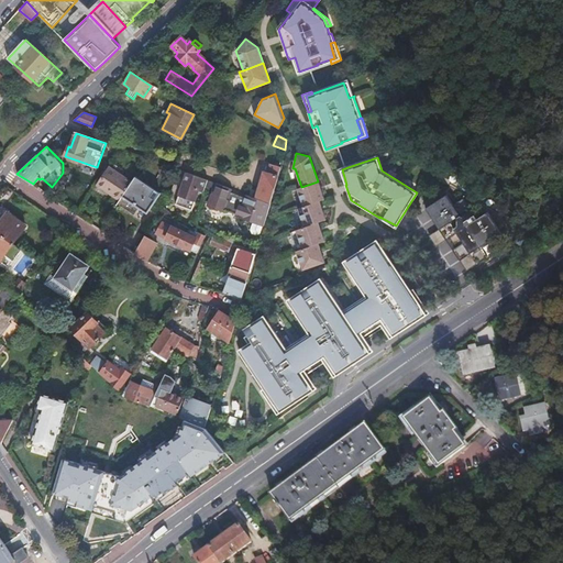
[(128,170),(113,161),(109,166),(123,176),(128,170)]
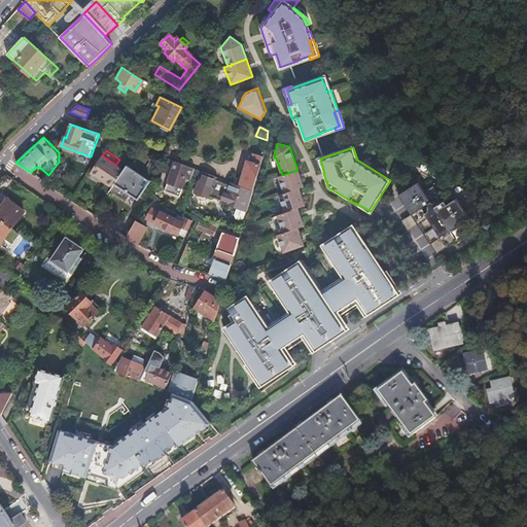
[(253,189),(262,156),(255,154),(253,162),(248,160),(240,184),(253,189)]
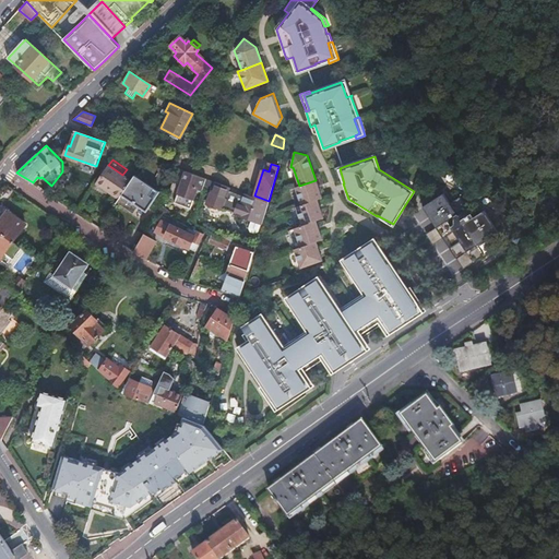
[(344,164),(334,167),(341,185),(343,183),(344,183),(340,168),(345,166),(344,164)]
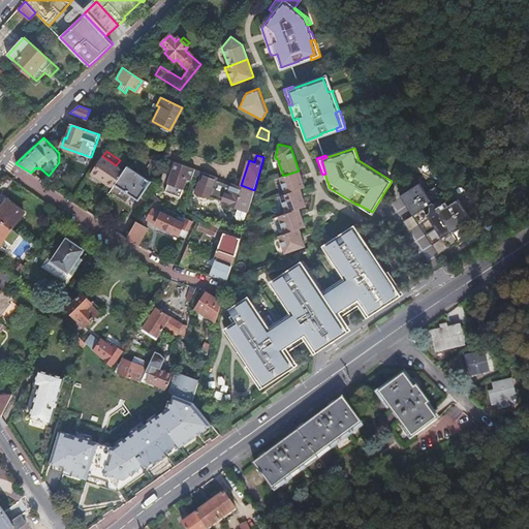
[(104,181),(103,182),(113,188),(124,170),(116,165),(102,156),(92,173),(104,181)]
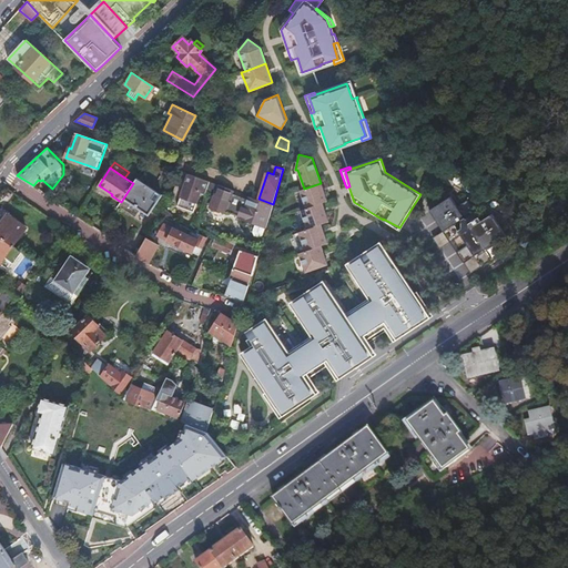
[(205,194),(210,181),(189,174),(178,206),(193,212),(201,192),(205,194)]
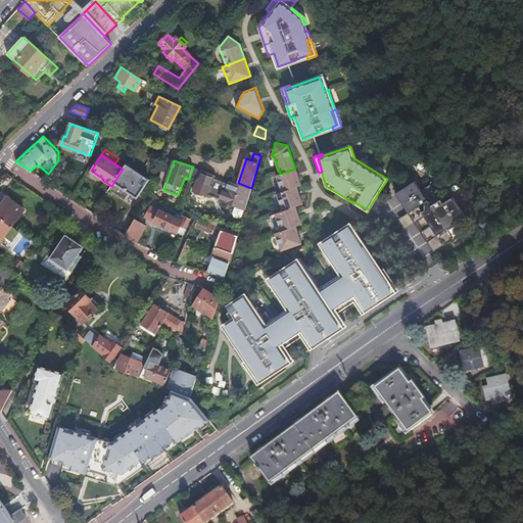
[(149,179),(126,163),(123,169),(111,186),(110,187),(111,191),(116,194),(122,193),(123,191),(125,189),(137,197),(149,179)]
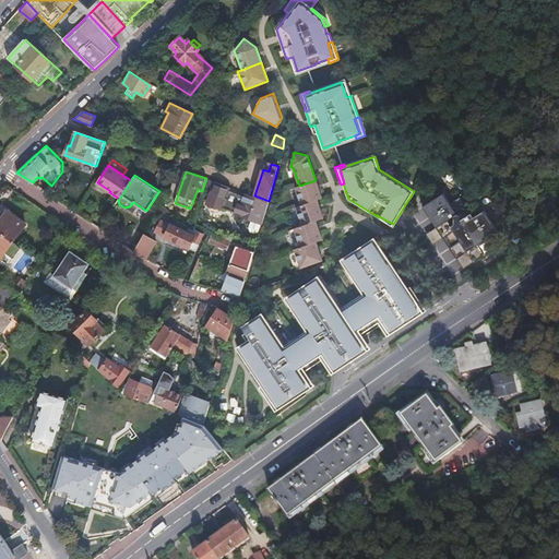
[(47,192),(51,186),(42,177),(39,178),(35,185),(47,192)]
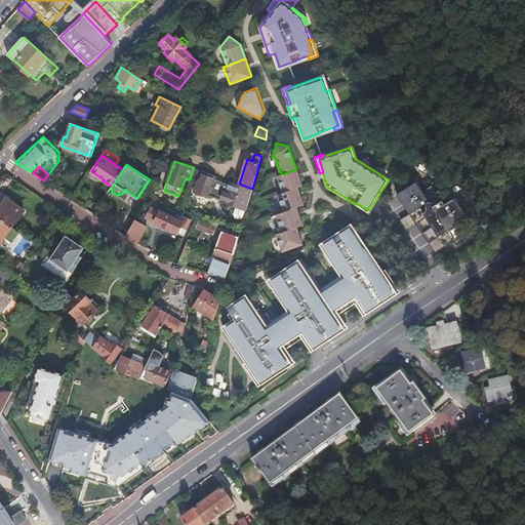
[(281,174),(277,175),(283,193),(297,188),(303,186),(296,169),(281,174)]
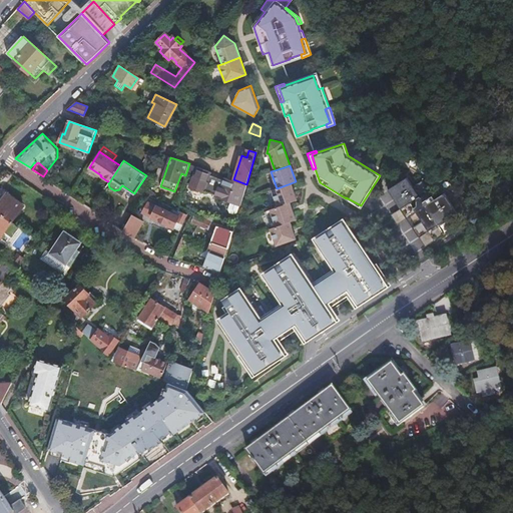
[(208,193),(217,173),(195,166),(188,186),(208,193)]
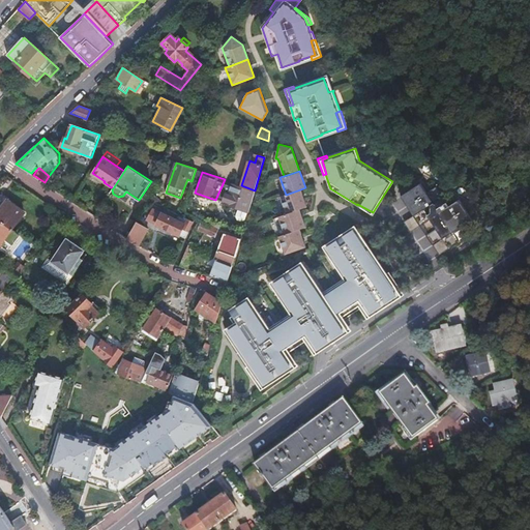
[(92,173),(91,174),(104,182),(105,181),(92,173)]
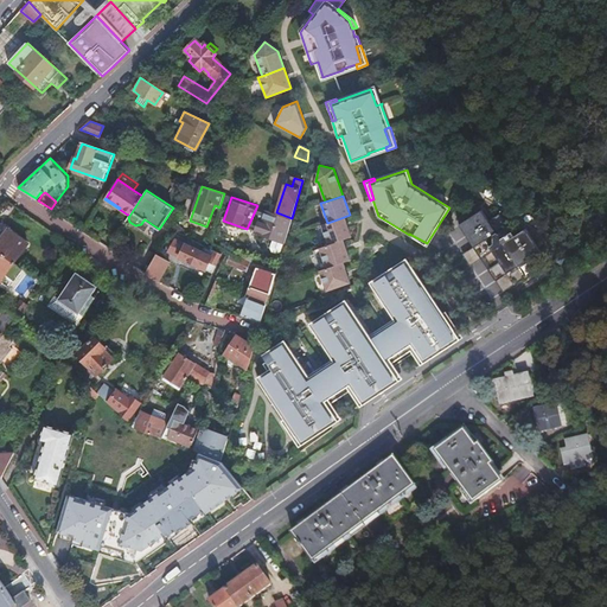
[(285,243),(292,218),(276,212),(257,205),(247,229),(274,240),(285,243)]
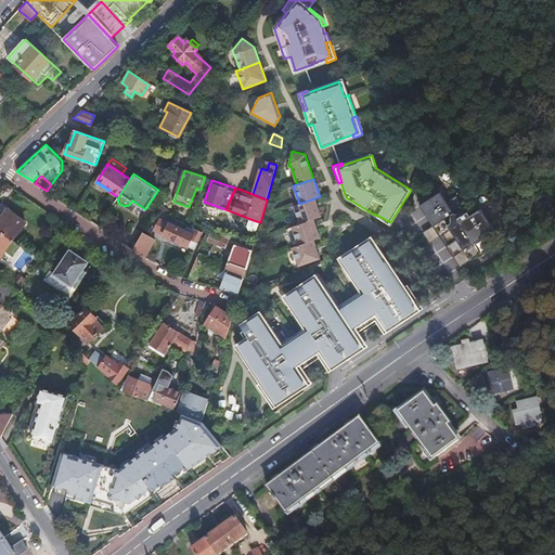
[(440,192),(420,205),(434,226),(440,236),(461,267),(491,246),(485,236),(495,230),(481,208),(472,216),(457,195),(448,202),(440,192)]
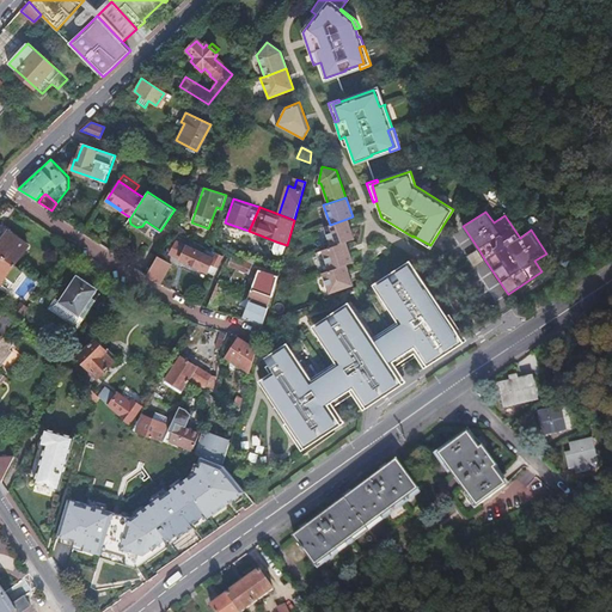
[(330,225),(324,226),(331,246),(346,242),(354,239),(347,219),(330,225)]
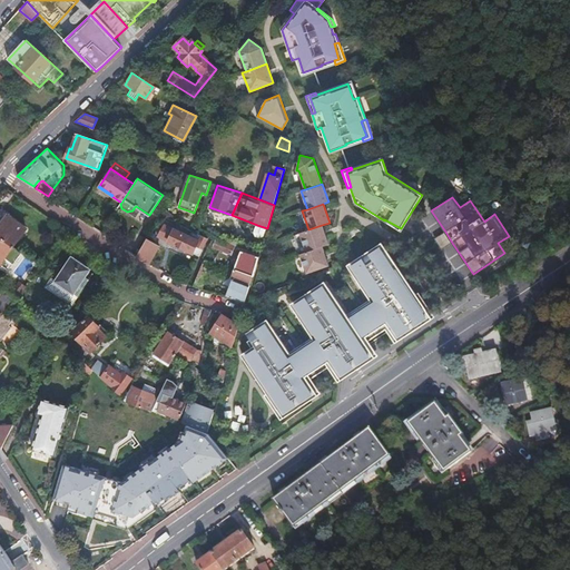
[(136,206),(134,208),(148,217),(149,215),(136,206)]
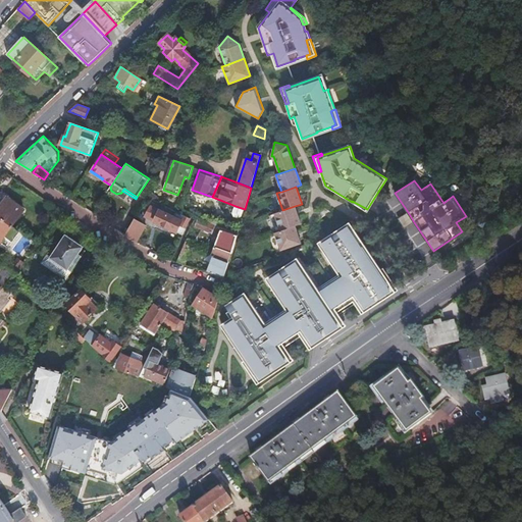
[(13,192),(0,208),(0,210),(14,222),(30,204),(13,192)]
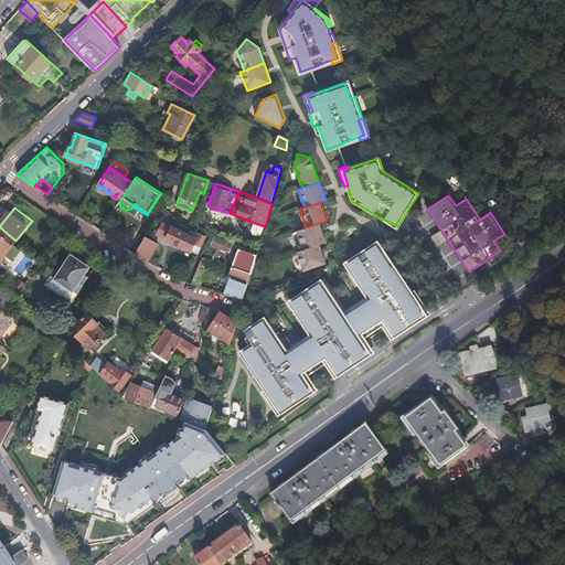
[(397,226),(381,217),(381,219),(396,227),(397,226)]
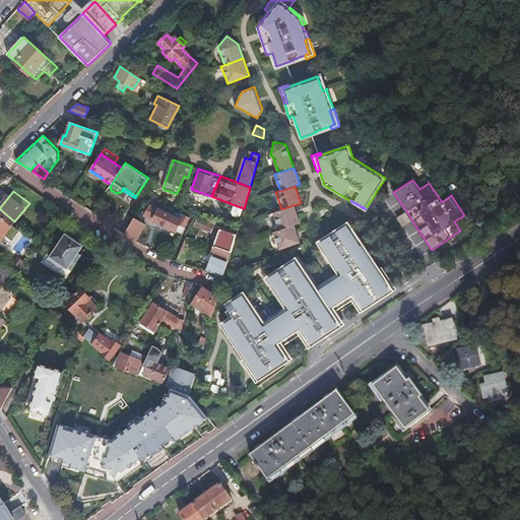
[(244,208),(235,205),(233,212),(234,215),(238,217),(241,215),(244,208)]
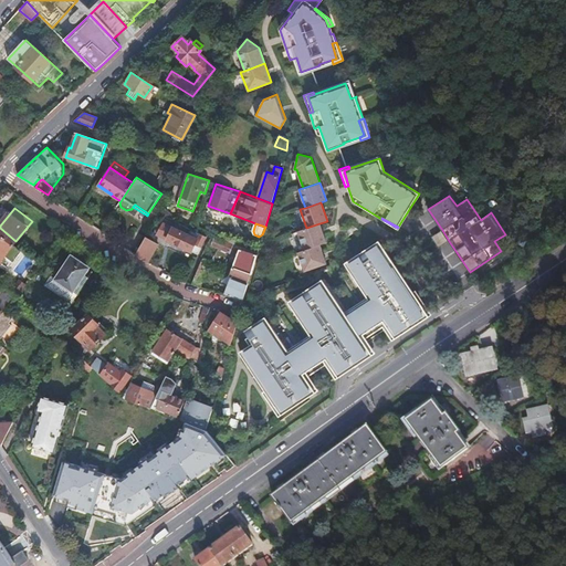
[(306,228),(297,231),(304,250),(320,244),(326,242),(320,223),(306,228)]
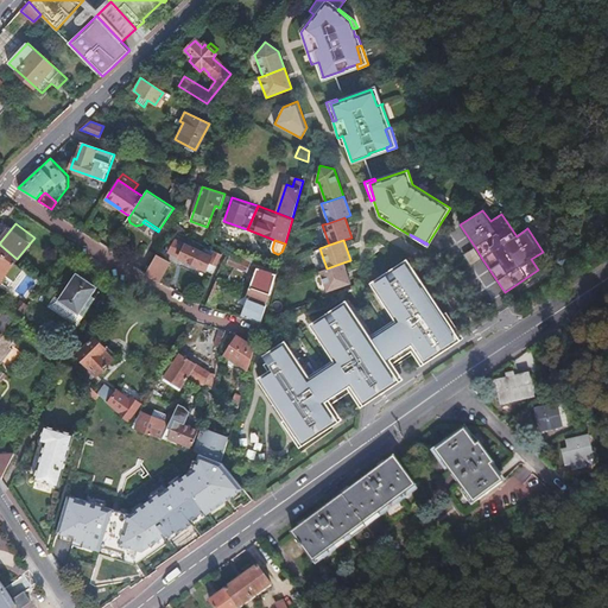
[(211,272),(221,254),(206,246),(203,252),(187,242),(179,255),(211,273),(211,272)]
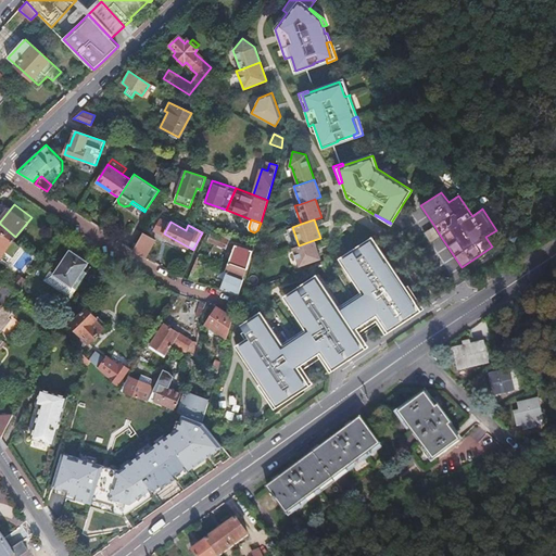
[(15,237),(0,224),(0,255),(15,237)]
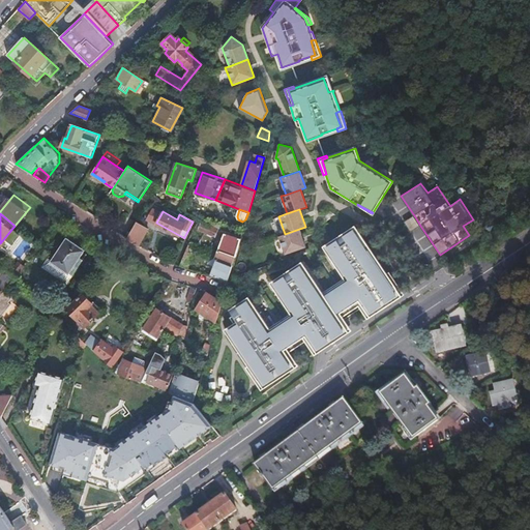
[(414,215),(404,222),(411,232),(420,226),(414,215)]
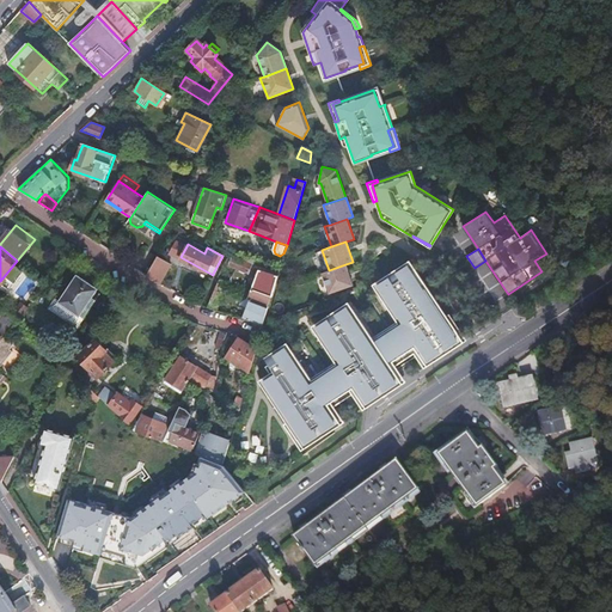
[(171,256),(161,250),(158,256),(169,262),(171,256)]
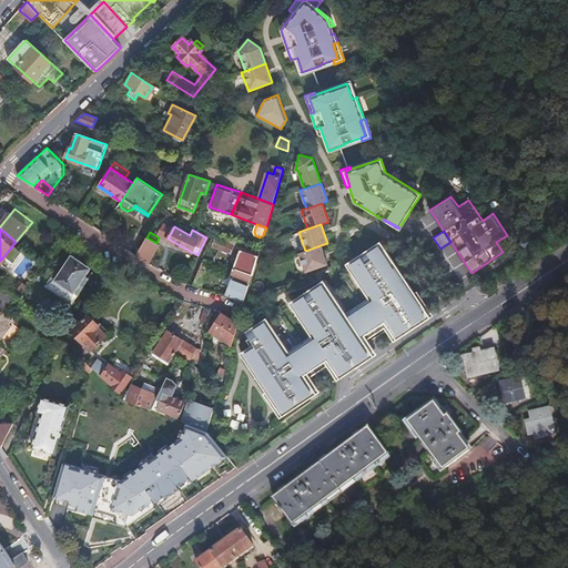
[(235,240),(213,234),(209,243),(213,244),(213,246),(231,253),(235,240)]
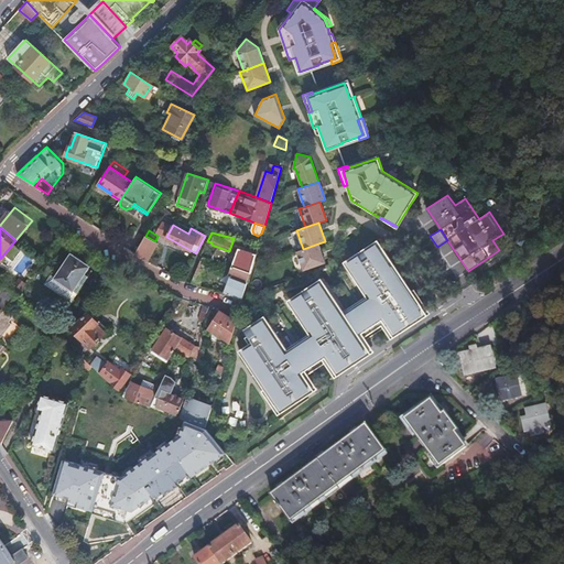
[(145,236),(136,253),(149,260),(159,242),(155,241),(145,236)]
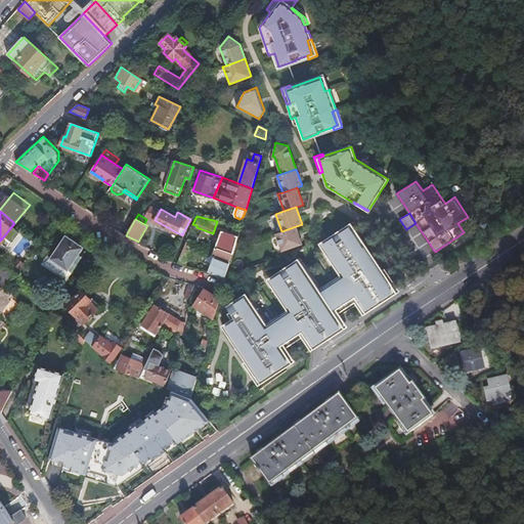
[(351,223),(339,231),(341,234),(350,228),(352,230),(355,229),(351,223)]
